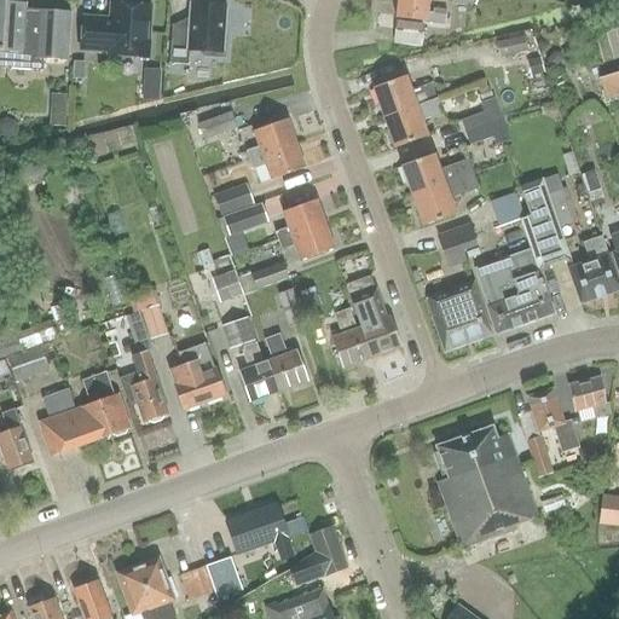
[(398,0),(397,18),(424,22),(444,24),(445,12),(427,10),(428,0),(398,0)]
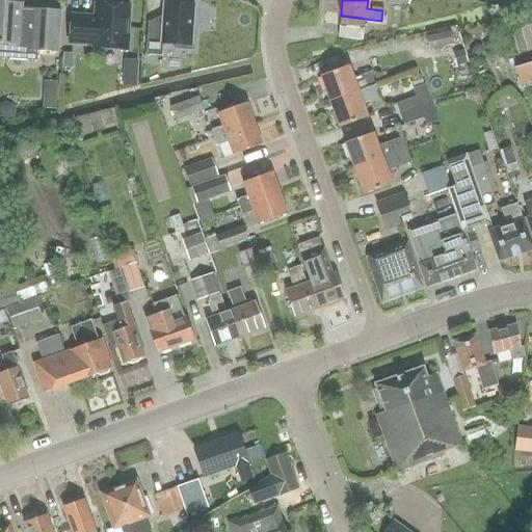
[(37,17),(22,16),(23,3),(0,1),(0,54),(4,59),(37,61),(37,51),(58,52),(61,11),(40,9),(38,9),(37,17)]
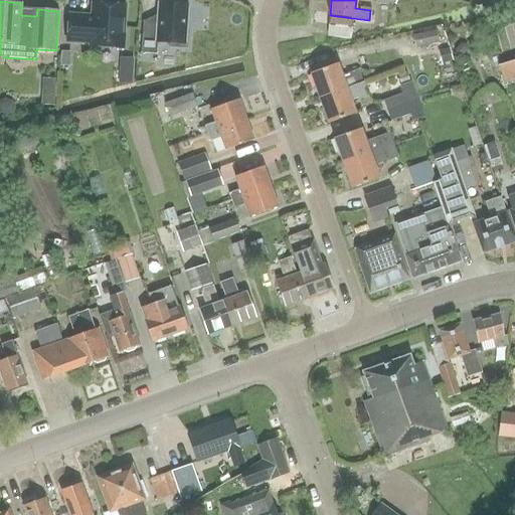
[(124,34),(126,5),(94,3),(93,16),(69,15),(67,41),(91,43),(91,46),(123,48),(123,47),(125,47),(126,34),(124,34)]
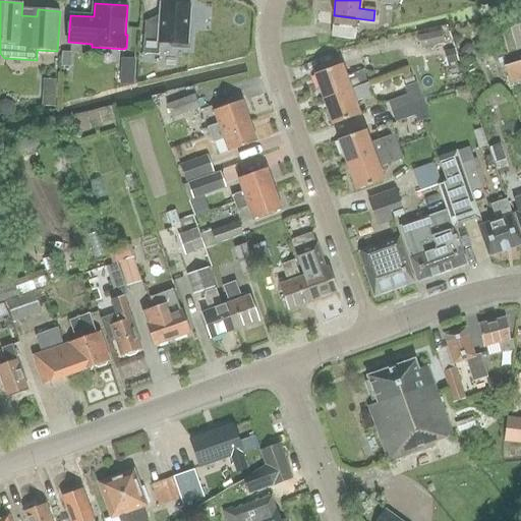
[(188,31),(190,5),(161,3),(160,22),(146,21),(143,54),(159,55),(160,43),(171,44),(171,48),(189,49),(190,31),(188,31)]
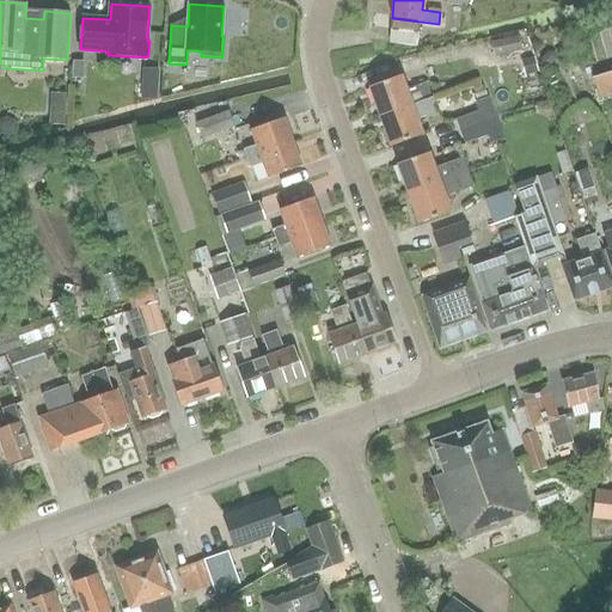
[(390,41),(417,44),(420,26),(392,24),(390,41)]
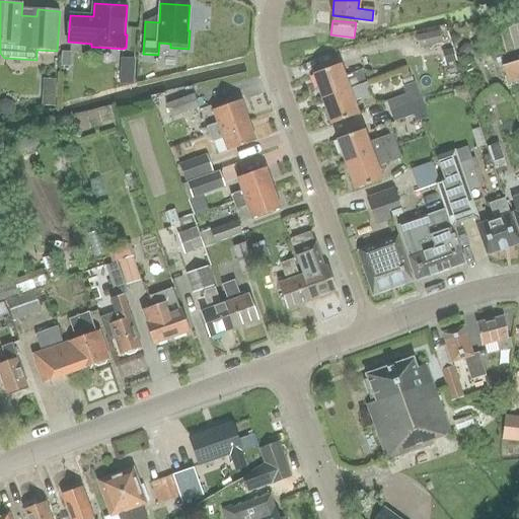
[(419,50),(443,45),(440,31),(417,36),(419,50)]
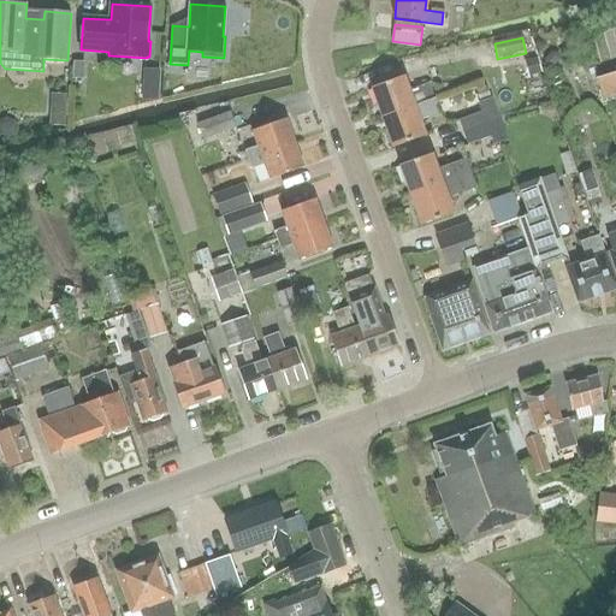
[(538,58),(528,60),(533,75),(542,72),(538,58)]
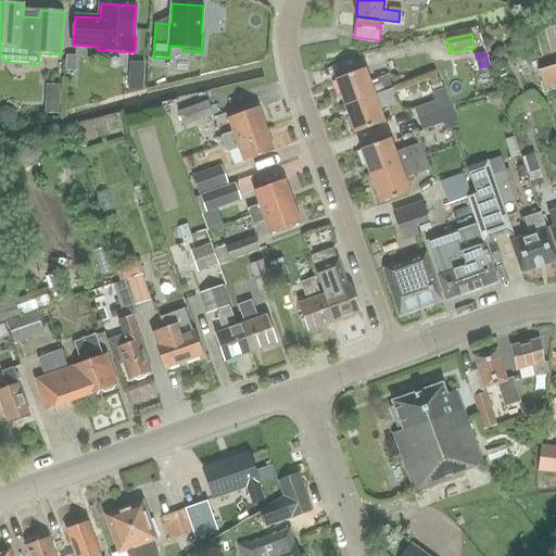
[(67,57),(66,71),(76,72),(77,57),(67,57)]
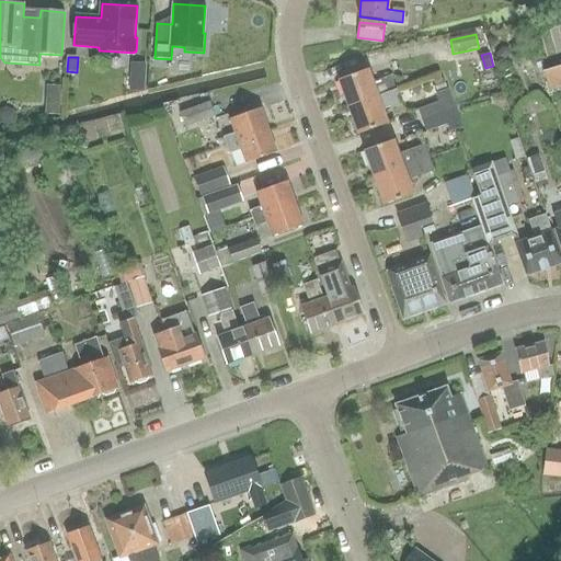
[(130,77),(146,78),(147,64),(132,64),(130,77)]
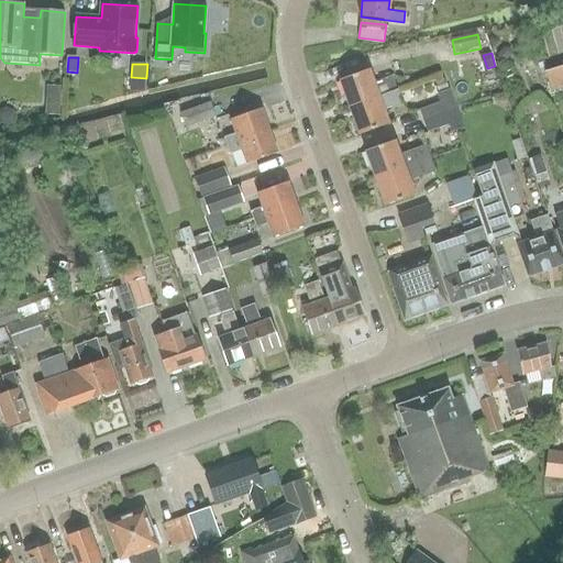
[(552,92),(562,88),(562,66),(545,73),(552,92)]
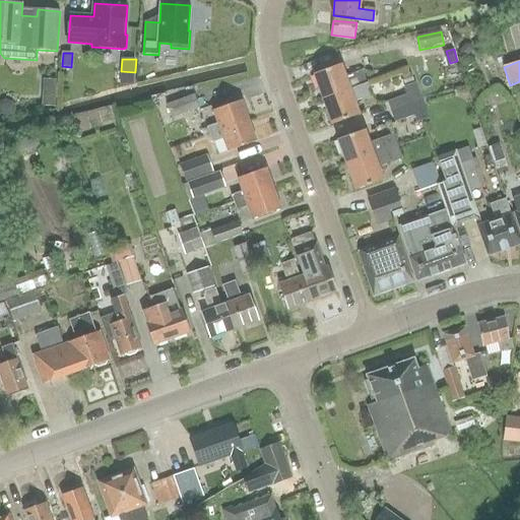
[(323,100),(367,83),(363,71),(353,74),(353,75),(346,78),(341,65),(314,74),(323,100)]
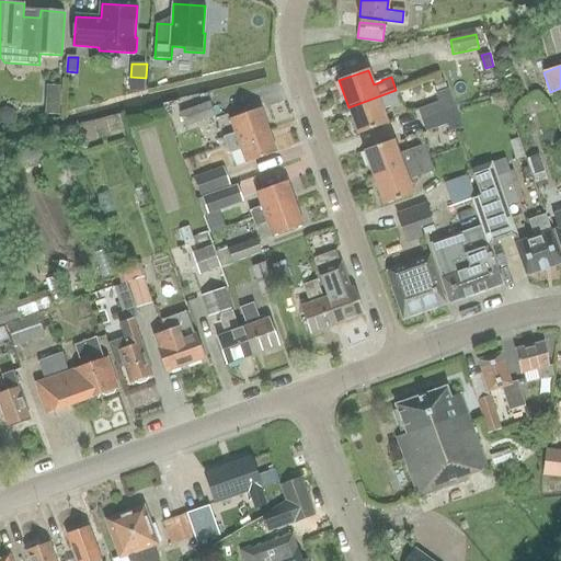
[(437,82),(434,83),(438,93),(441,92),(447,90),(443,80),(437,82)]
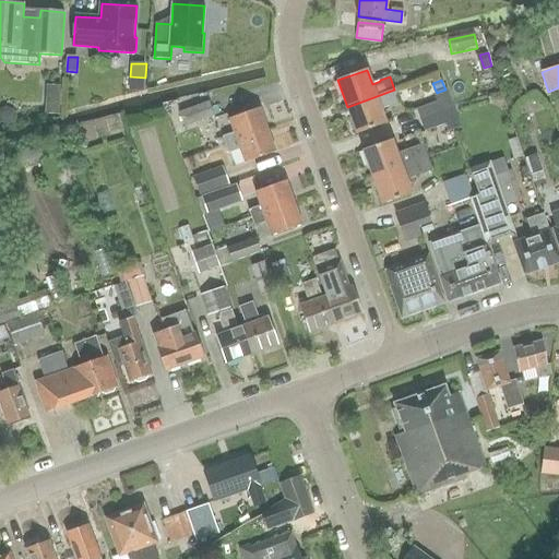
[(420,120),(453,109),(447,88),(445,90),(439,92),(437,93),(435,93),(438,102),(416,109),(420,120)]
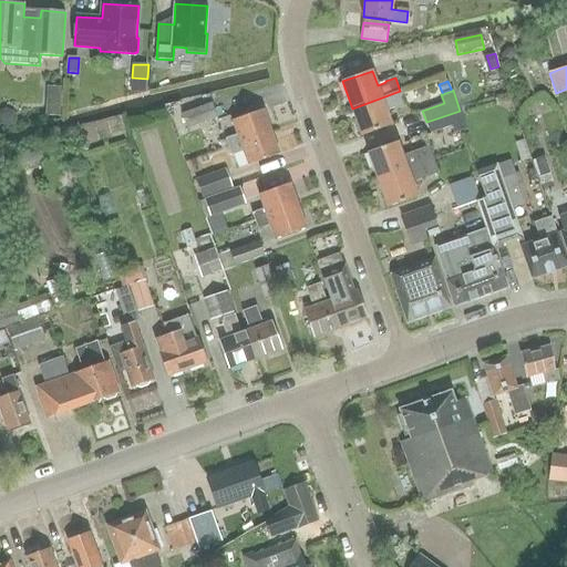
[(400,91),(352,109),(362,136),(392,125),(387,113),(405,106),(400,91)]
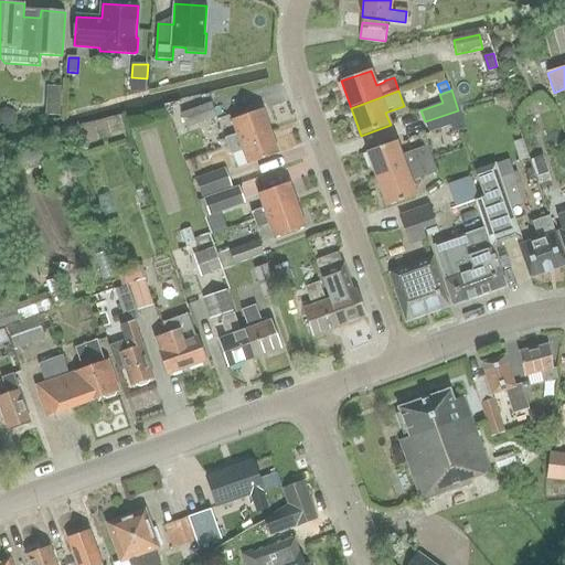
[(61,116),(62,102),(46,100),(46,115),(61,116)]
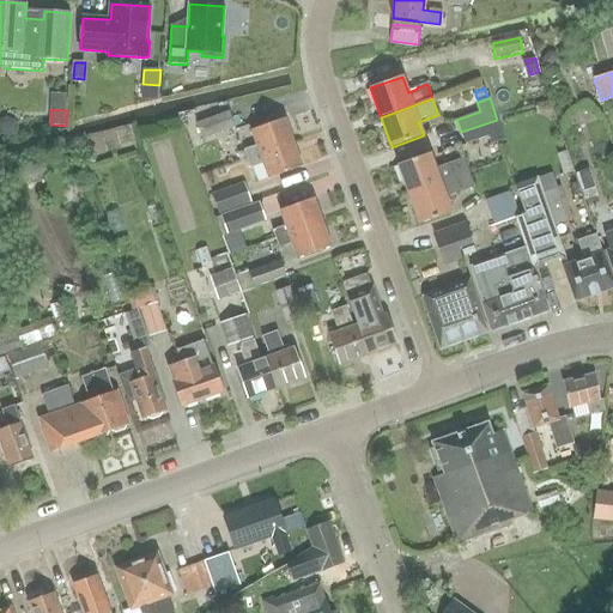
[(202,139),(235,127),(230,113),(198,123),(202,139)]
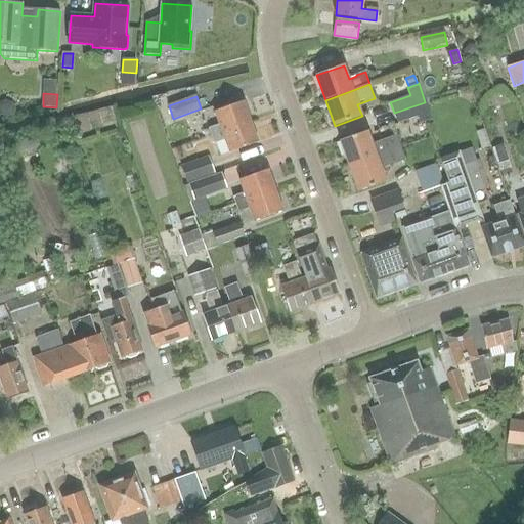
[(16,110),(13,103),(5,100),(0,102),(0,115),(8,118),(14,116),(16,110)]
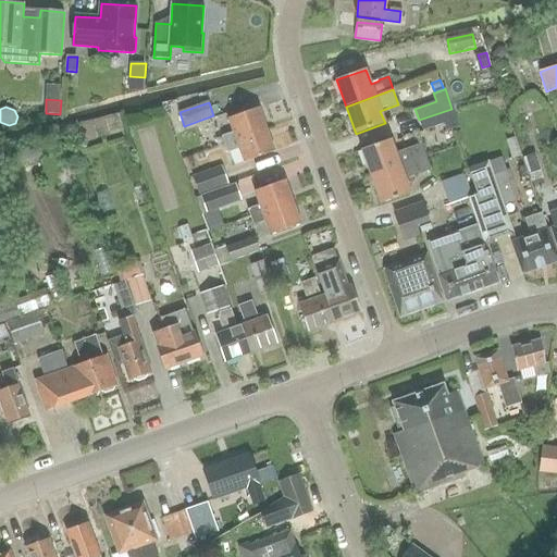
[(221,137),(224,145),(267,130),(259,108),(229,119),(233,133),(221,137)]
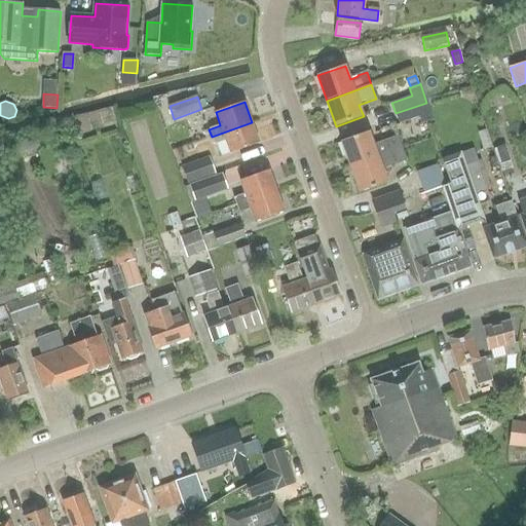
[(426,103),(396,113),(400,123),(419,116),(422,123),(434,119),(426,103)]
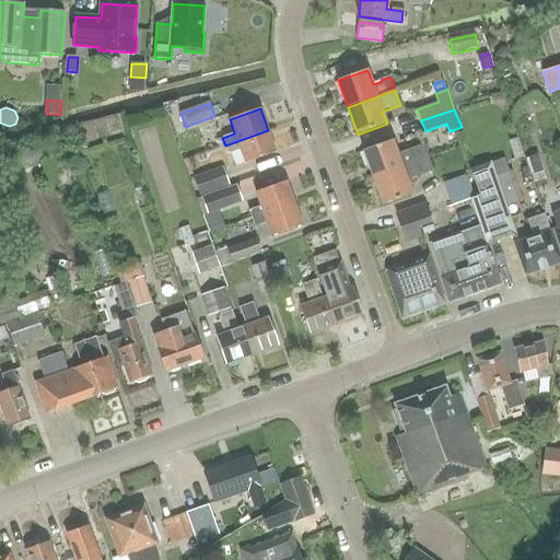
[(268,130),(225,146),(229,154),(241,150),(245,164),(276,152),(268,130)]
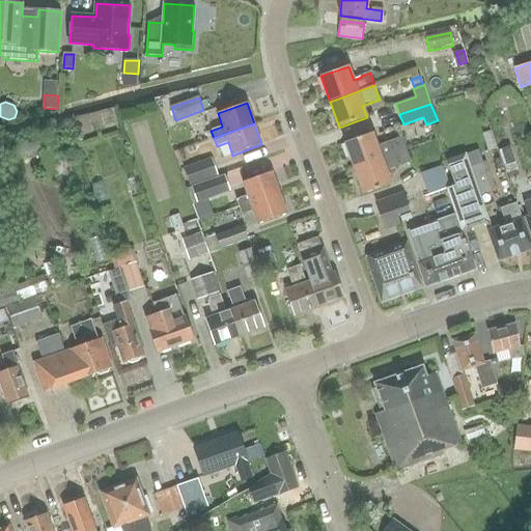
[(354,169),(407,149),(401,137),(378,146),(372,133),(344,143),(354,169)]
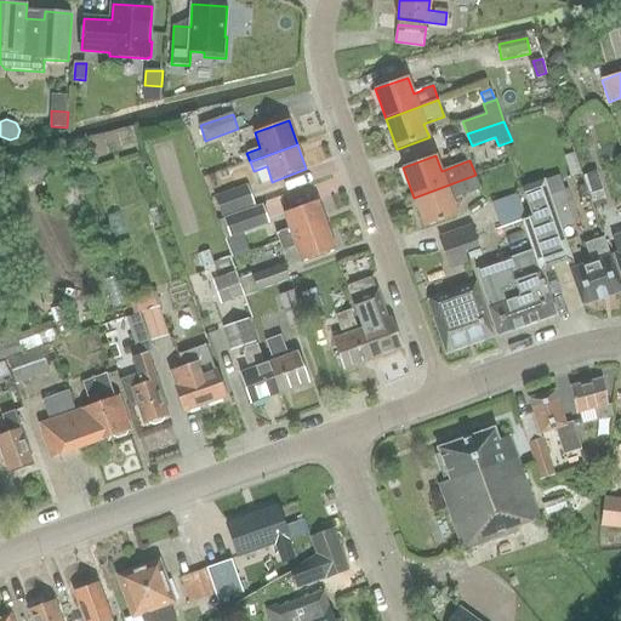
[(18,183),(47,175),(45,166),(16,174),(18,183)]
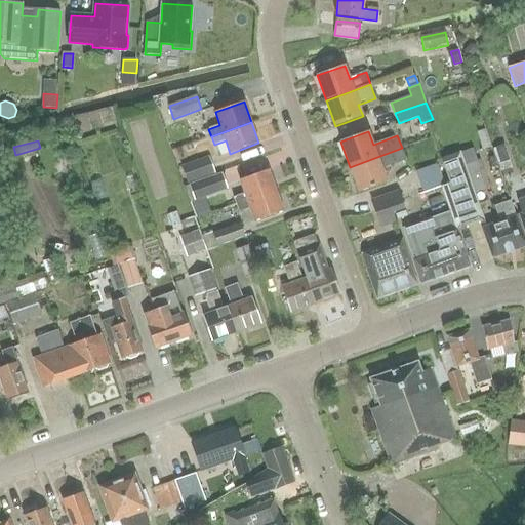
[(500,164),(509,161),(505,145),(495,148),(500,164)]
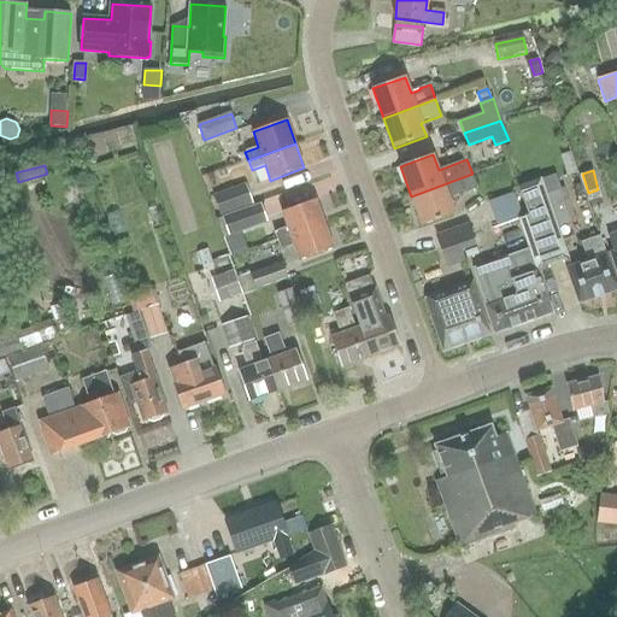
[(472,174),(411,197),(422,225),(454,215),(448,199),(477,189),(472,174)]
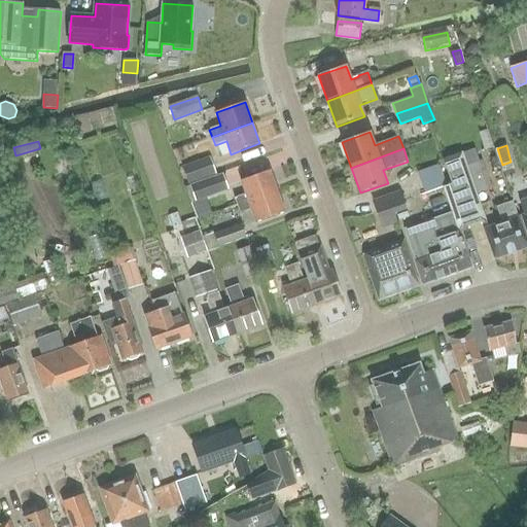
[(488,190),(479,163),(467,167),(462,152),(443,160),(451,184),(443,187),(451,214),(454,213),(460,233),(487,223),(477,195),(488,190)]
